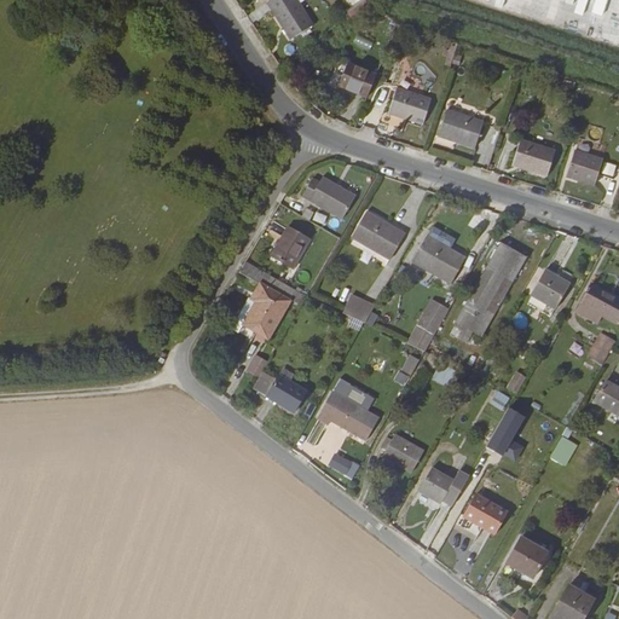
[(311,22),(296,0),(271,0),(267,4),(282,25),(284,23),(287,27),(283,28),(289,36),(311,22)]
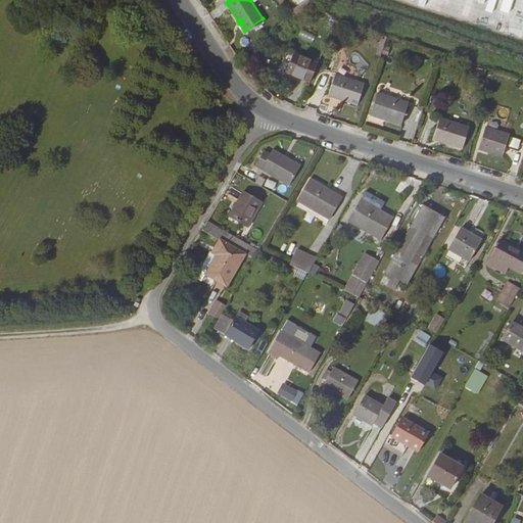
[(398,0),(457,18),(461,3),(449,0),(398,0)]
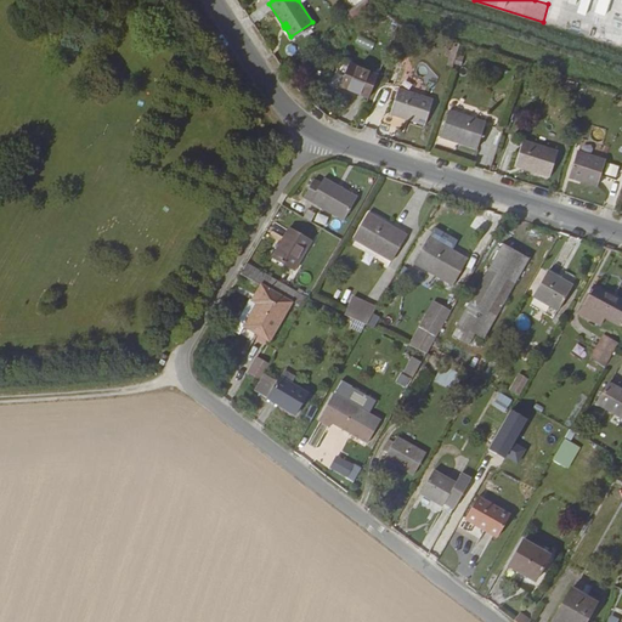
[(361,4),(348,16),(354,23),(368,12),(361,4)]
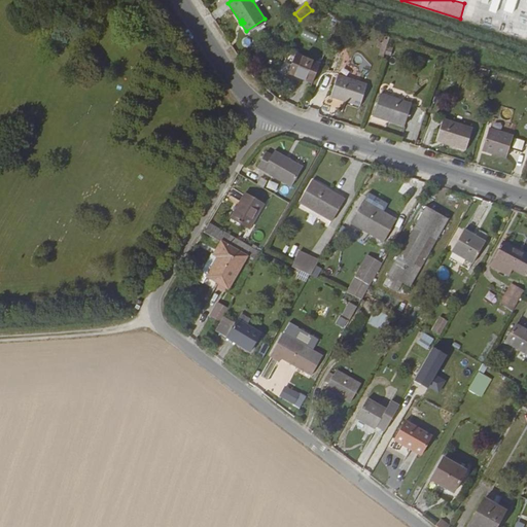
[(303,30),(301,37),(316,41),(318,34),(303,30)]
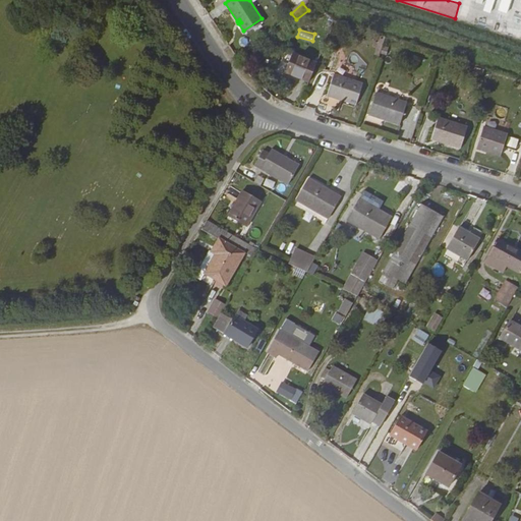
[(308,82),(316,64),(292,54),(284,73),(308,82)]
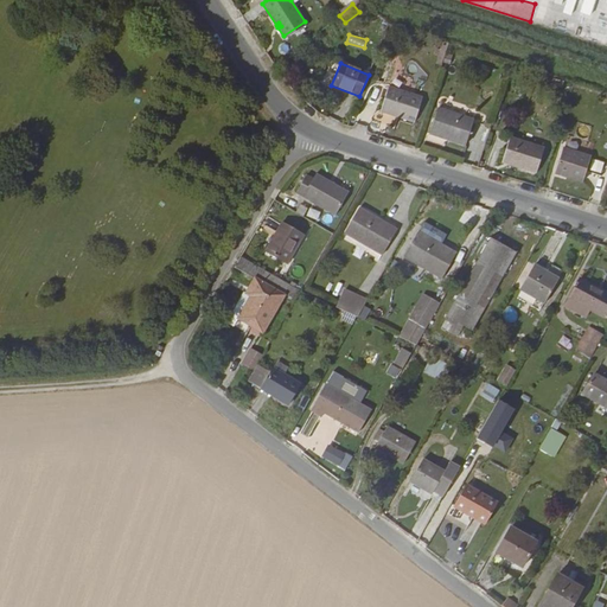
[(420,101),(387,90),(379,113),(413,123),(420,101)]
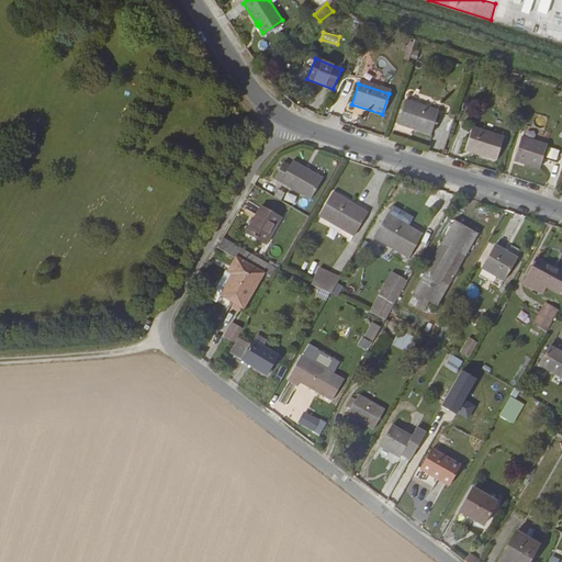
[(407,101),(401,124),(434,134),(441,112),(407,101)]
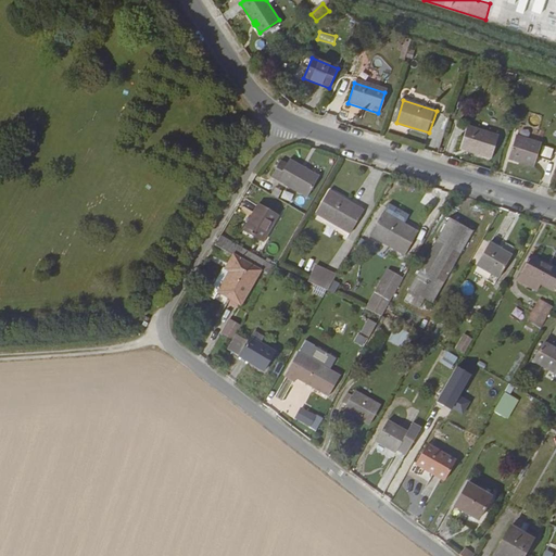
[(497,136),(467,126),(460,149),(491,159),(497,136)]
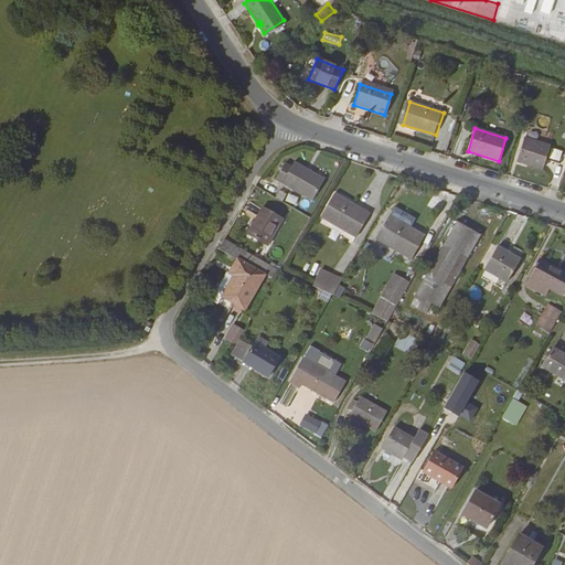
[(550,147),(523,138),(516,161),(542,169),(550,147)]
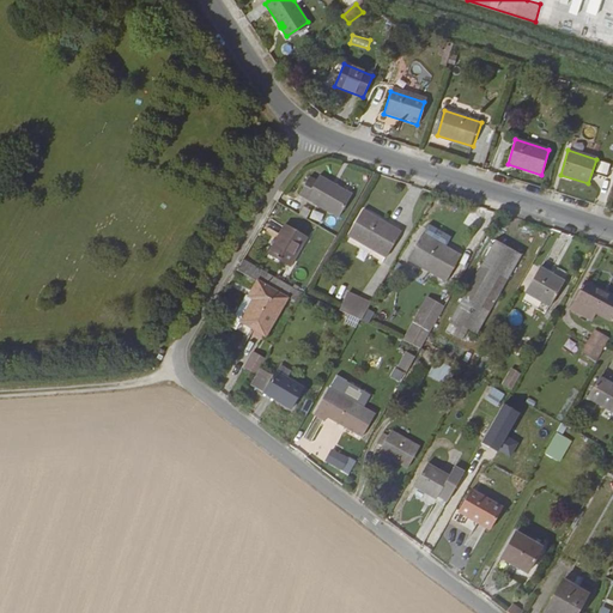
[(319,175),(313,171),(299,194),(339,216),(354,189),(322,170),(319,175)]
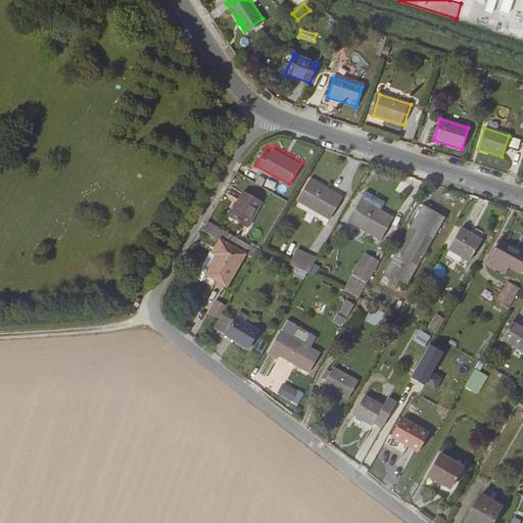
[(329,220),(341,198),(334,194),(332,198),(326,195),(328,191),(308,180),(296,201),(329,220)]
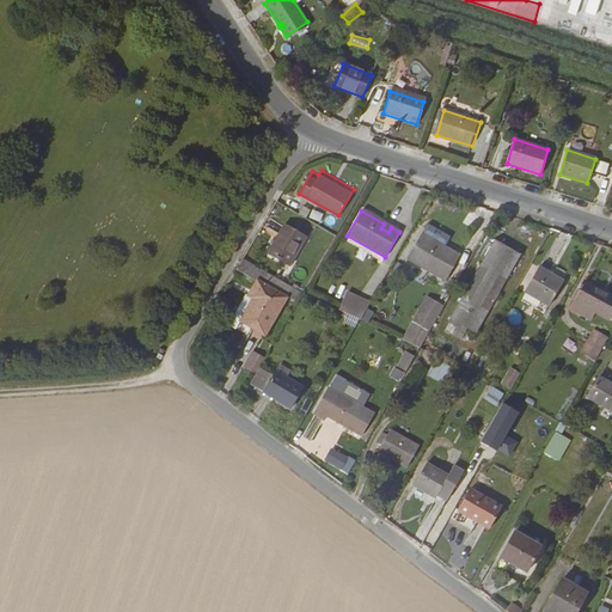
[(305,237),(283,225),(268,254),(289,265),(305,237)]
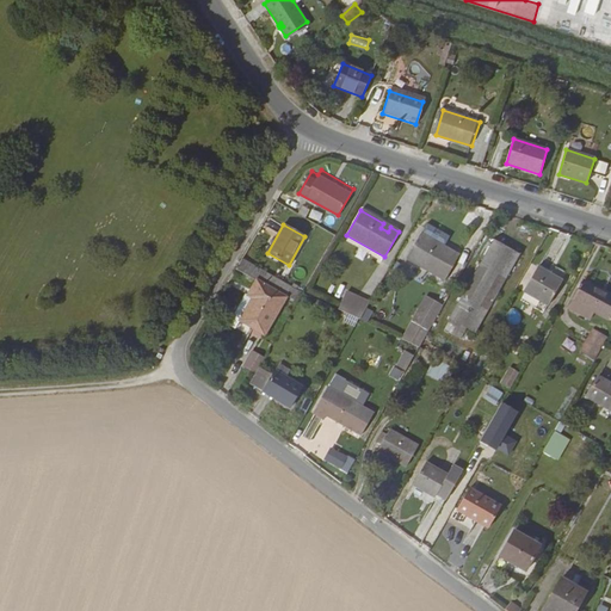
[(460,254),(421,233),(407,258),(445,279),(460,254)]
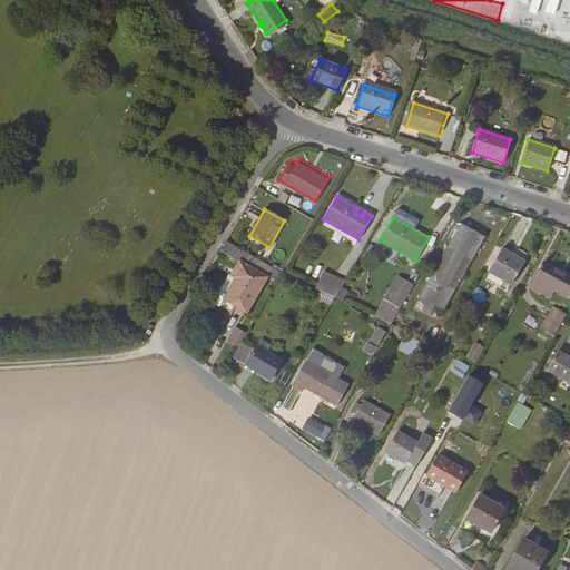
[(460,223),(419,296),(420,297),(435,305),(443,311),(485,237),(460,223)]
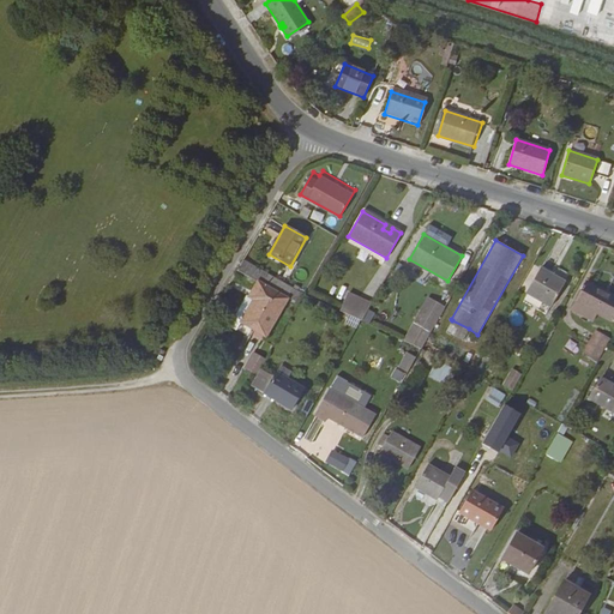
[(304,294),(242,260),(238,270),(262,283),(253,299),(258,301),(245,324),(270,337),(292,300),(299,302),(304,294)]
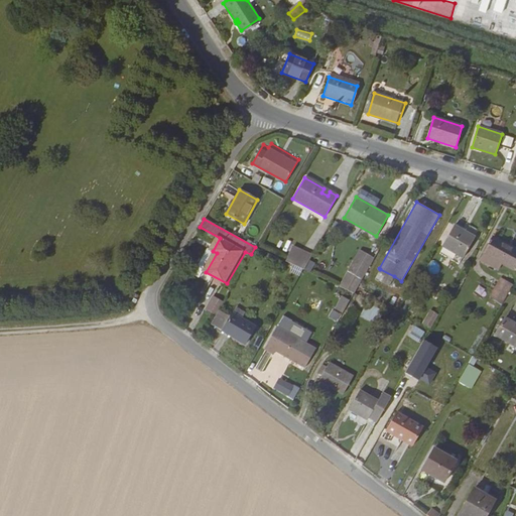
[(452,224),(439,245),(460,257),(476,229),(467,224),(463,231),(452,224)]
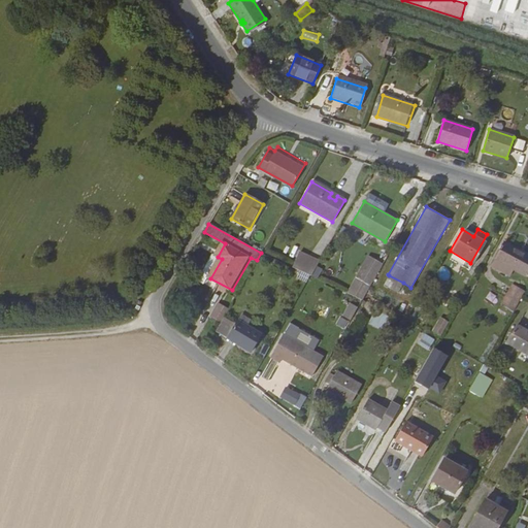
[(525,254),(504,243),(492,267),(508,276),(513,269),(525,275),(527,270),(527,254),(526,253),(525,254)]
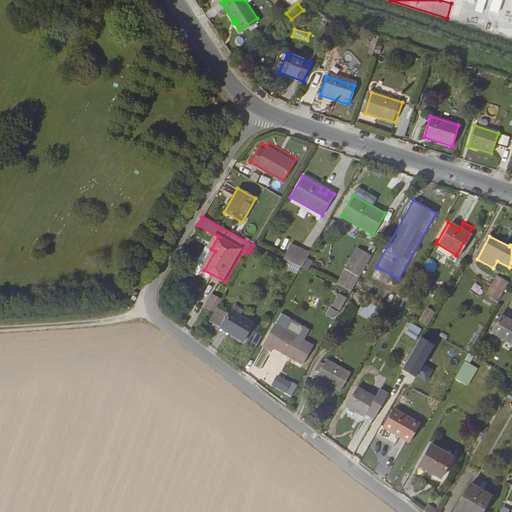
[(301,267),(309,253),(290,245),(282,258),(301,267)]
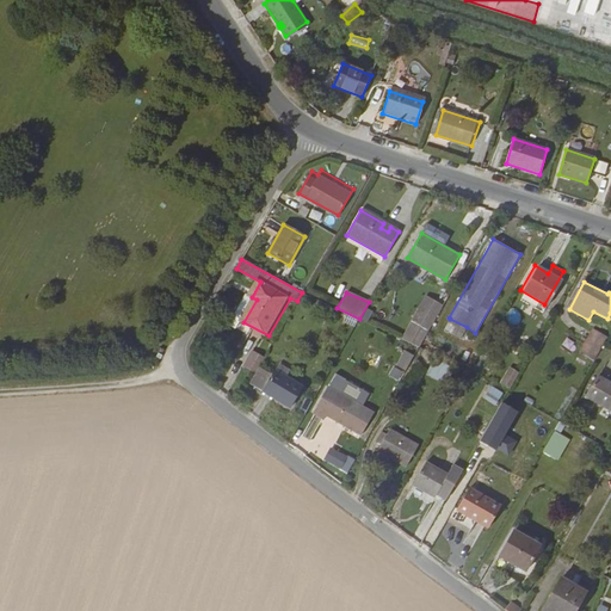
[(426,296),(418,310),(426,315),(434,301),(426,296)]
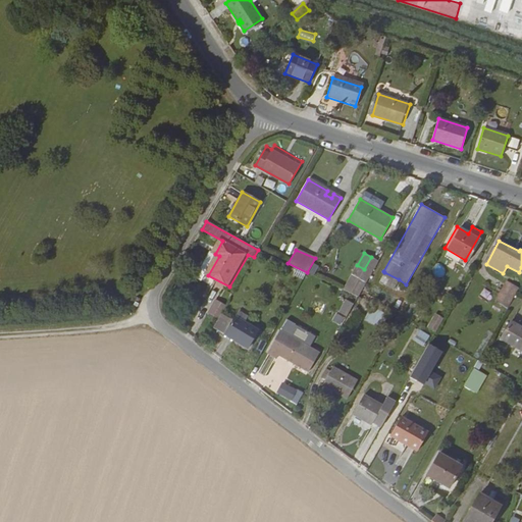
[(357,265),(352,274),(366,283),(378,261),(371,257),(364,269),(357,265)]
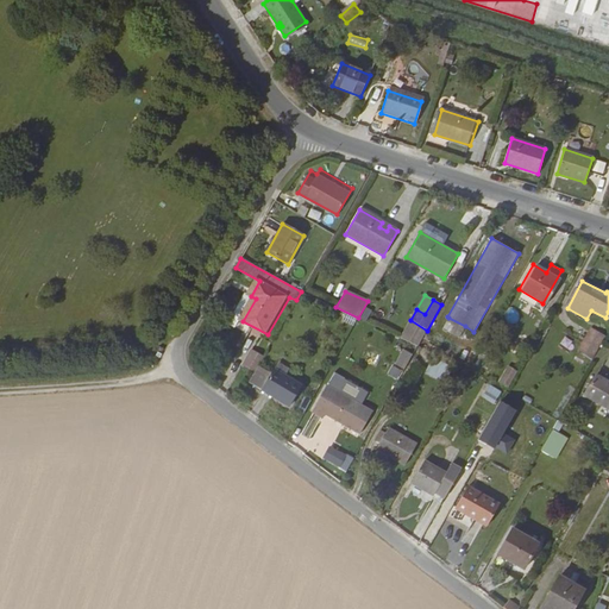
[(465,326),(449,318),(444,326),(459,336),(465,326)]
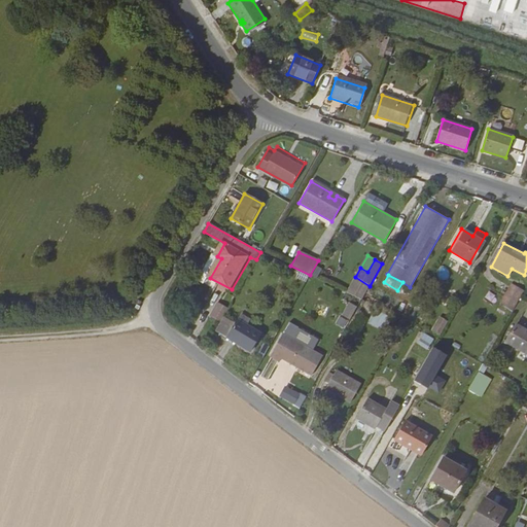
[(512,312),(524,291),(512,284),(499,305),(512,312)]
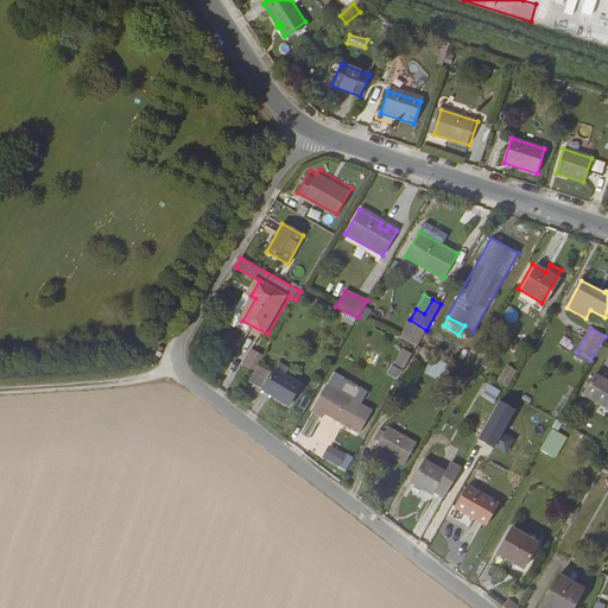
[(258,365),(264,355),(251,348),(242,365),(254,371),(258,365)]
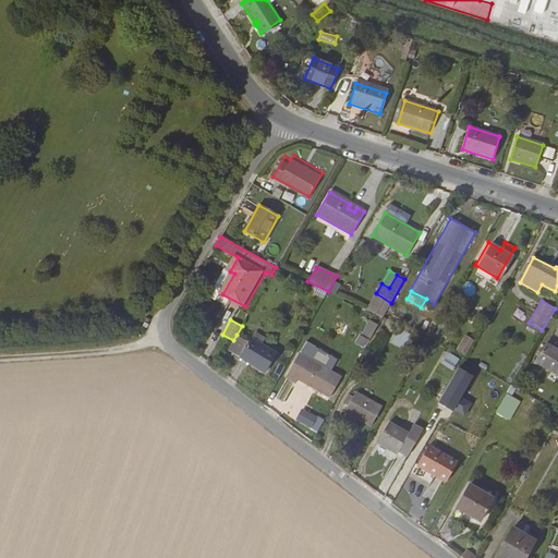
[(371,338),(378,325),(370,320),(362,334),(371,338)]
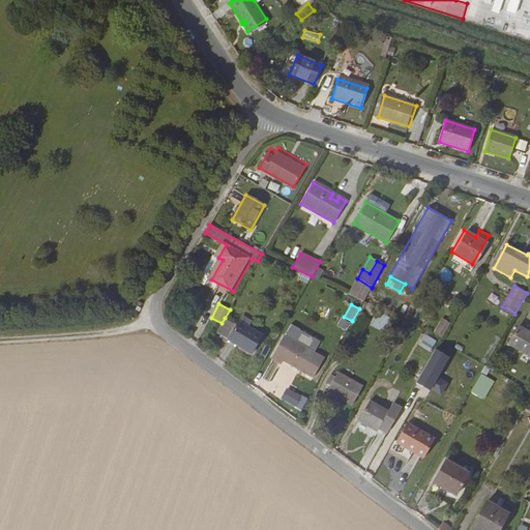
[(388,332),(394,319),(377,311),(371,324),(388,332)]
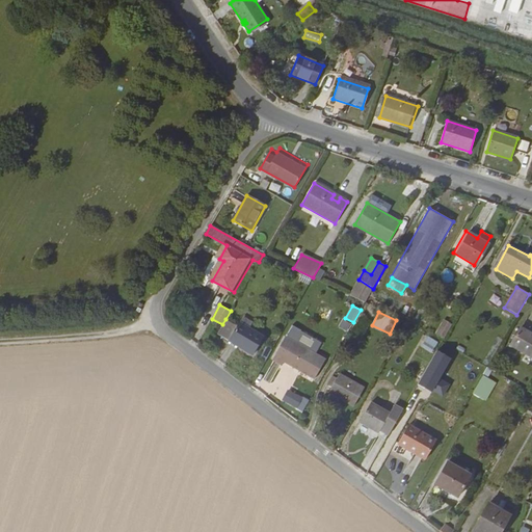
[(237,326),(225,319),(222,324),(217,334),(253,354),(263,336),(248,327),(253,321),(243,316),(237,326)]
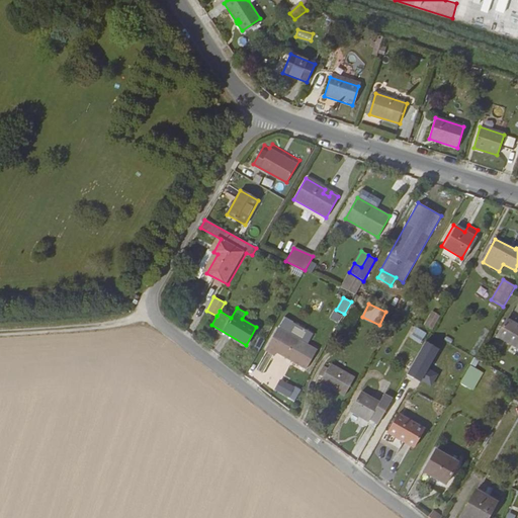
[(339,323),(342,314),(333,311),(330,320),(339,323)]
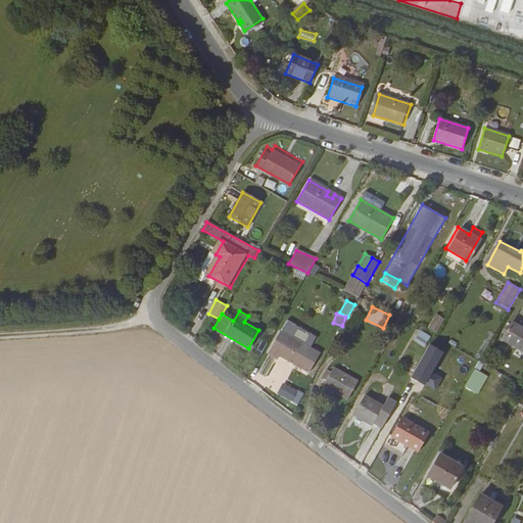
[(437,333),(445,319),(436,314),(428,328),(437,333)]
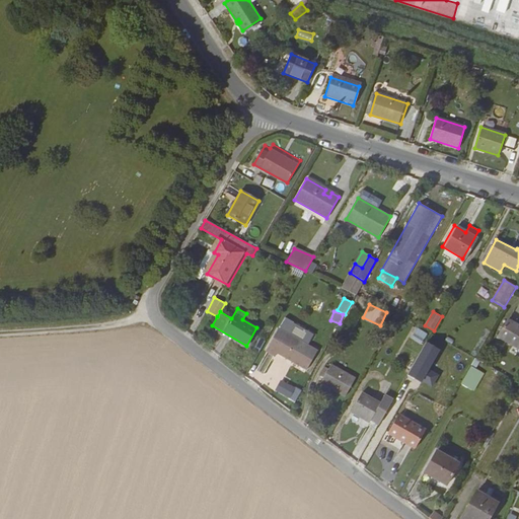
[(313,335),(285,318),(266,351),(275,356),(277,353),(306,370),(317,351),(307,345),(313,335)]
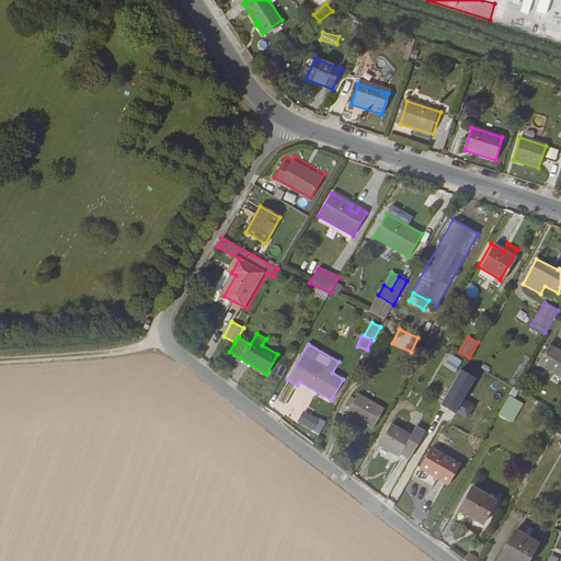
[(560,353),(548,346),(538,365),(552,373),(550,378),(560,384),(560,353)]
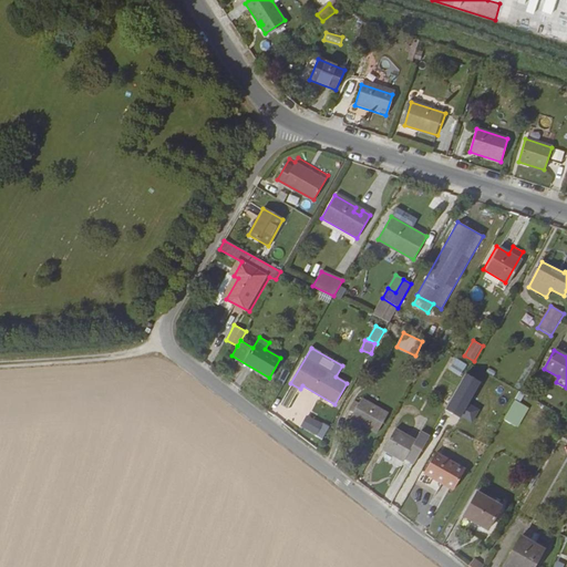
[(455,358),(449,371),(461,378),(467,364),(455,358)]
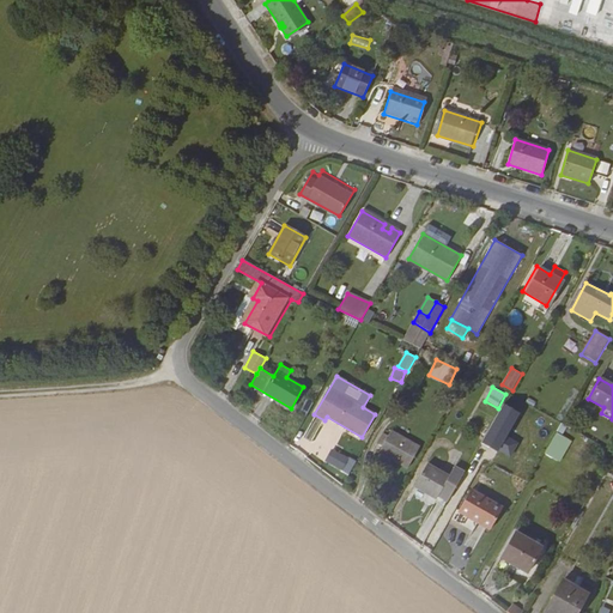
[(535,441),(547,448),(556,432),(545,425),(535,441)]
